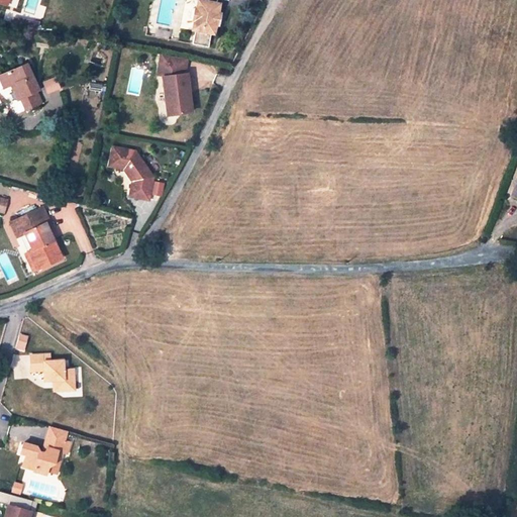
[(217,0),(200,0),(201,0),(199,0),(198,0),(197,9),(194,8),(192,20),(194,21),(192,30),(195,30),(192,44),(208,47),(211,33),(214,34),(216,25),(217,21),(213,21),(214,16),(217,17),(218,13),(219,4),(217,3),(217,0)]
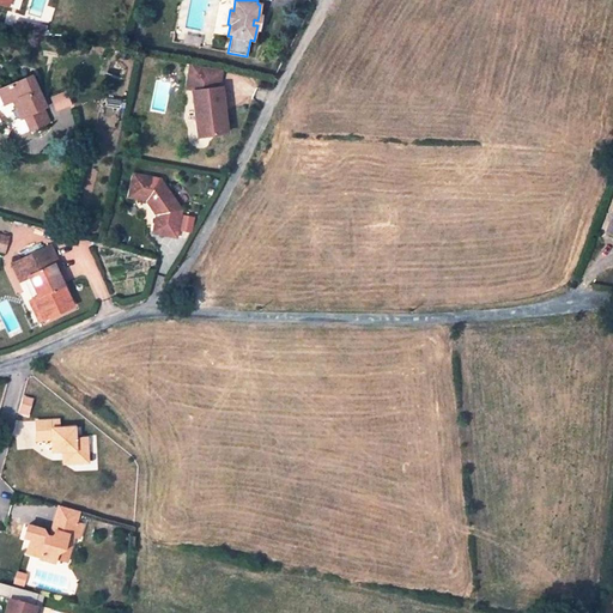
[(263,17),(259,16),(258,20),(254,19),(253,25),(258,25),(256,30),(260,31),(263,17)]
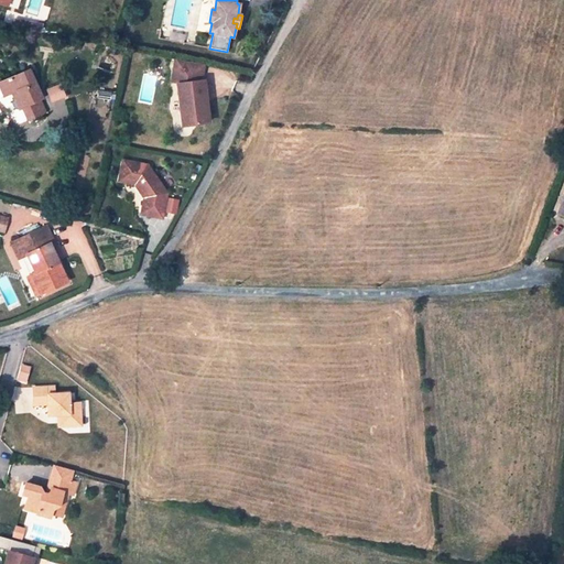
[(179,60),(176,71),(186,73),(184,84),(181,84),(184,128),(207,126),(204,82),(203,82),(206,65),(179,60)]
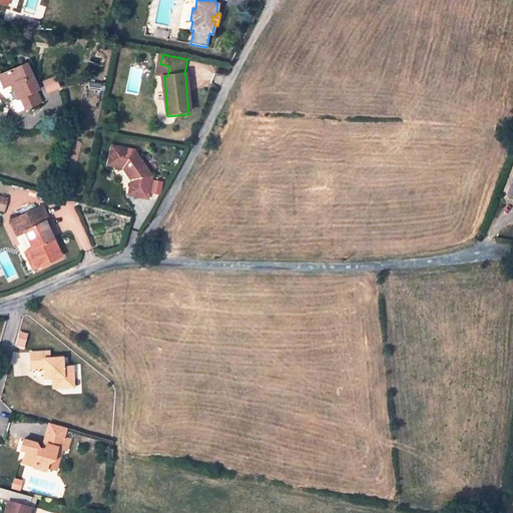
[(0,82),(3,88),(9,85),(14,83),(21,97),(26,109),(41,103),(36,91),(38,90),(26,64),(0,75),(0,82)]
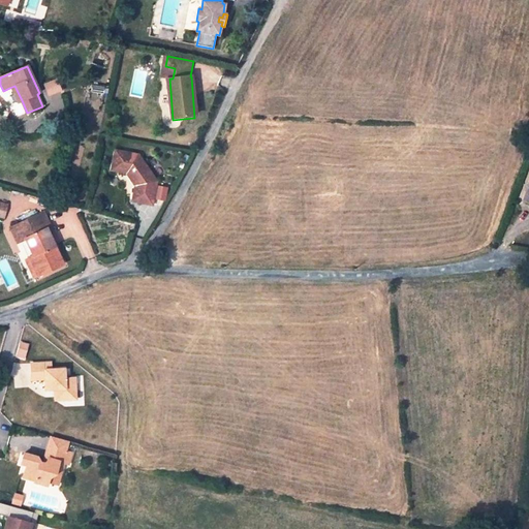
[(165,66),(162,78),(169,79),(173,79),(175,68),(165,66)]
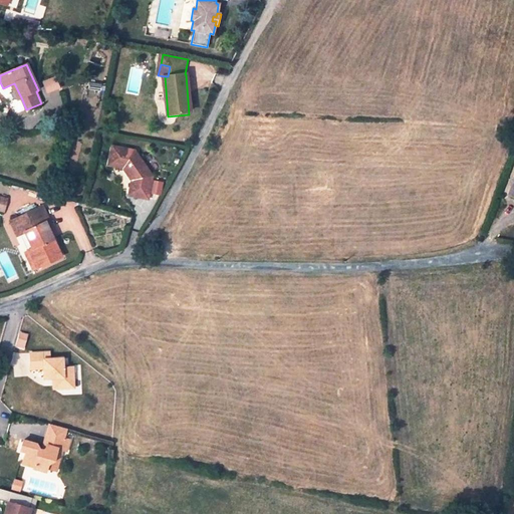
[(47,93),(61,90),(58,77),(44,79),(47,93)]
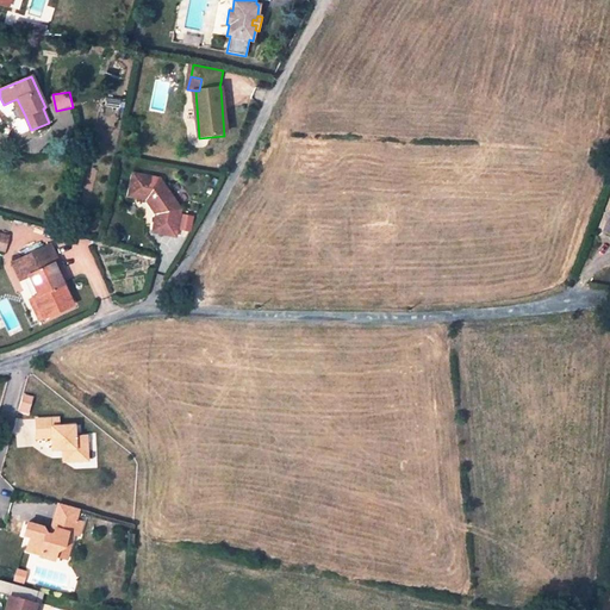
[(124,100),(101,97),(100,105),(124,109),(124,100)]
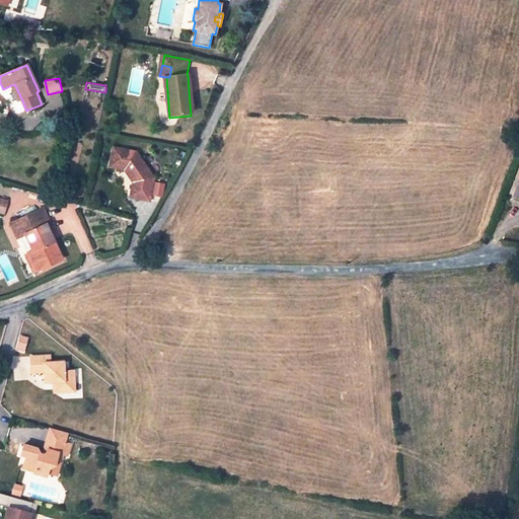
[(15,101),(21,98),(14,84),(9,86),(15,101)]
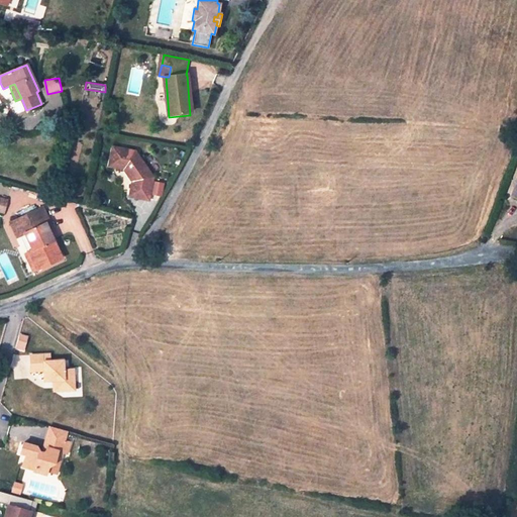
[(113,148),(110,168),(124,170),(127,168),(136,181),(133,183),(130,198),(149,202),(153,179),(136,152),(113,148)]
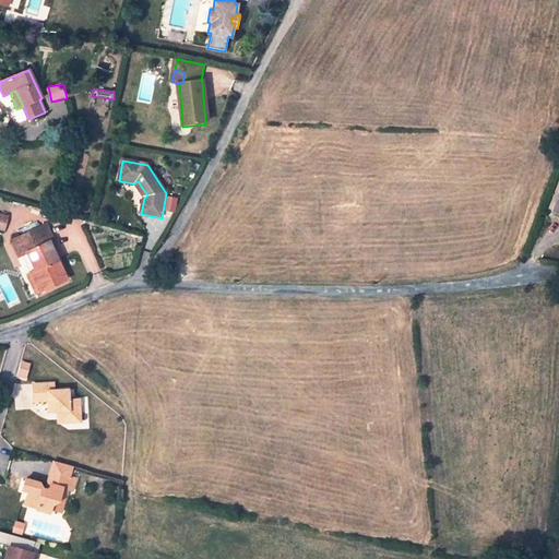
[(134,183),(144,198),(147,195),(138,181),(134,183)]
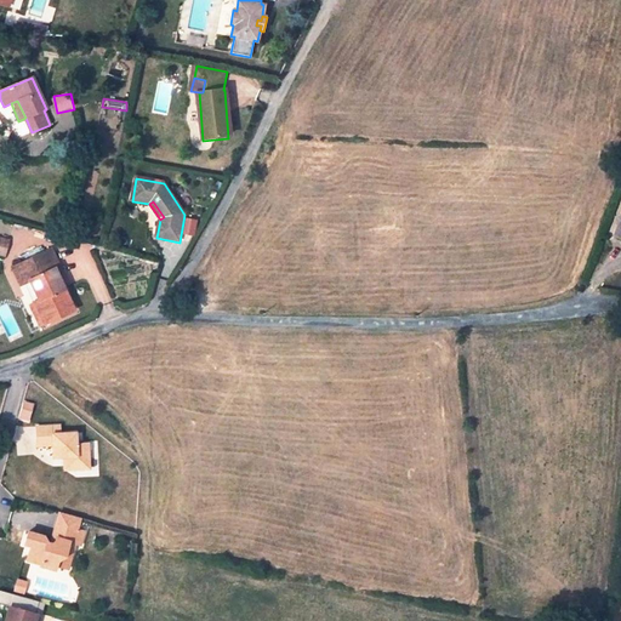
[(0,256),(6,258),(11,240),(0,237),(0,256)]
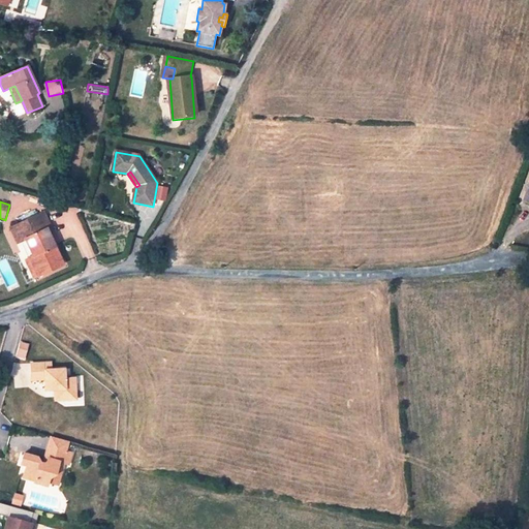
[(51,227),(43,213),(9,228),(17,243),(25,240),(32,255),(28,257),(37,276),(37,277),(63,265),(47,229),(51,227)]
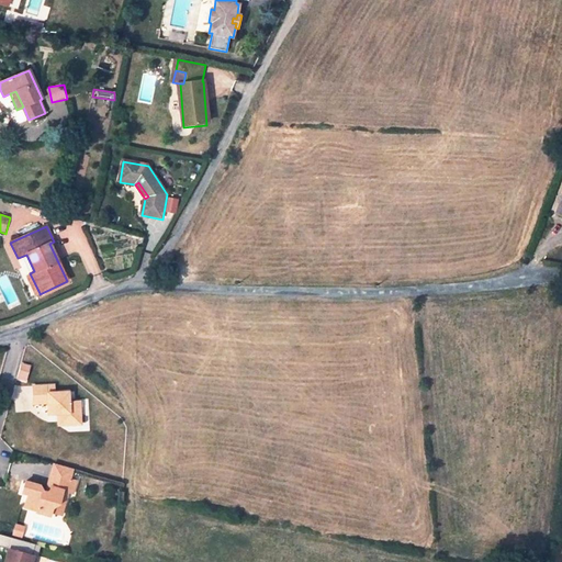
[(35,295),(40,293),(30,273),(25,276),(35,295)]
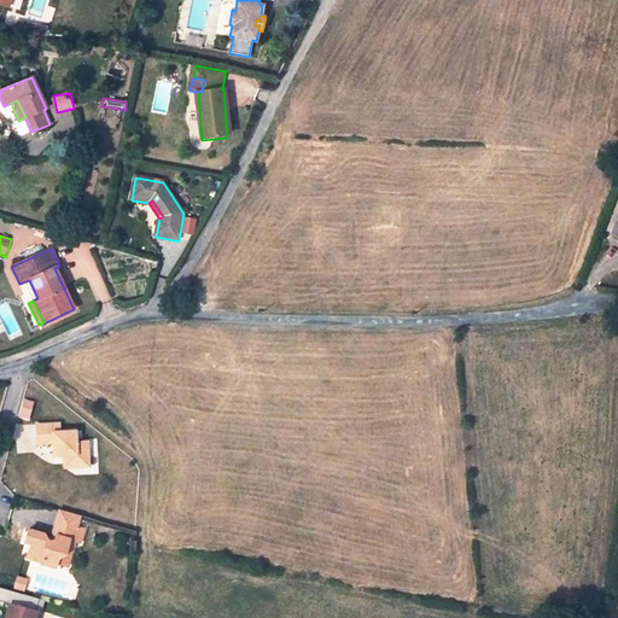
[(21,418),(30,419),(34,402),(24,401),(21,418)]
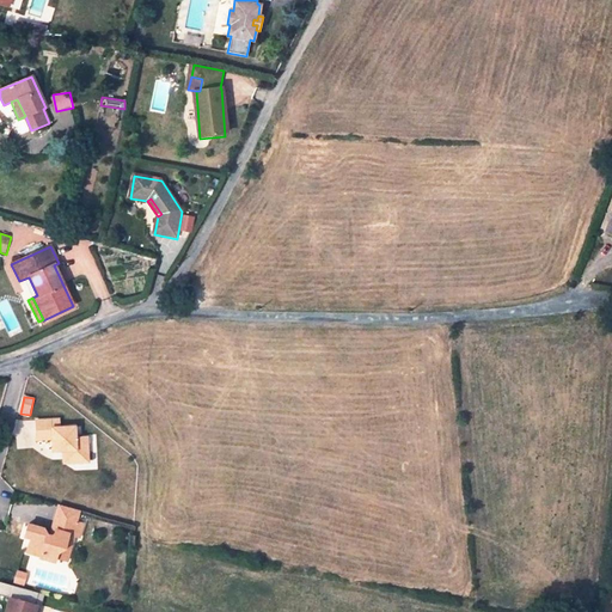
[(57,418),(35,420),(36,439),(51,438),(51,450),(62,450),(65,450),(68,452),(69,461),(86,460),(85,436),(73,438),(73,426),(57,427),(57,418)]
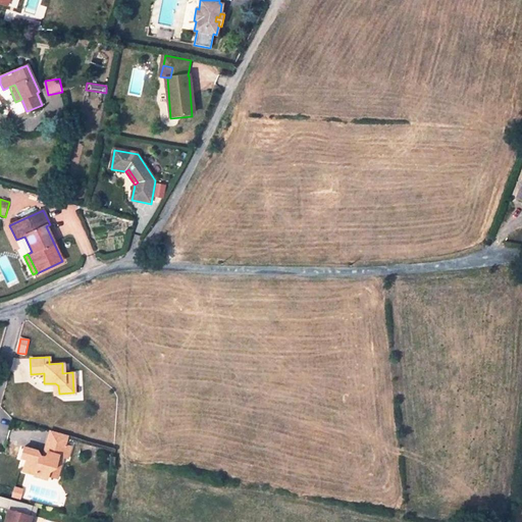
[(66,433),(49,429),(46,438),(63,444),(66,433)]
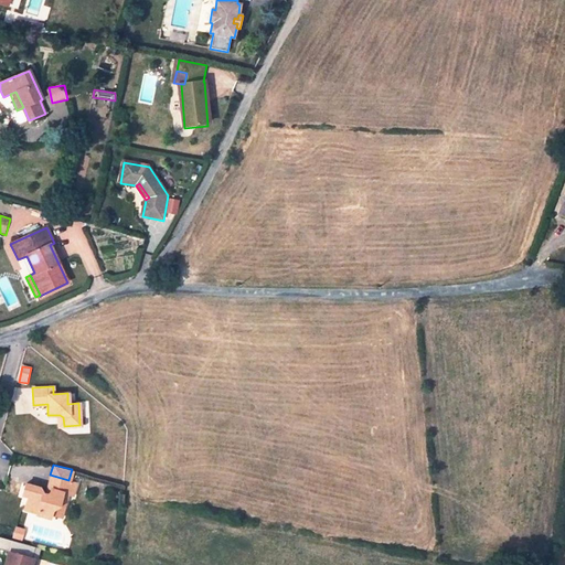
[(50,475),(46,488),(49,490),(45,493),(42,492),(38,488),(23,483),(20,494),(25,497),(22,509),(35,512),(34,513),(49,518),(50,513),(51,509),(57,505),(63,507),(66,493),(72,494),(75,482),(68,480),(50,475)]
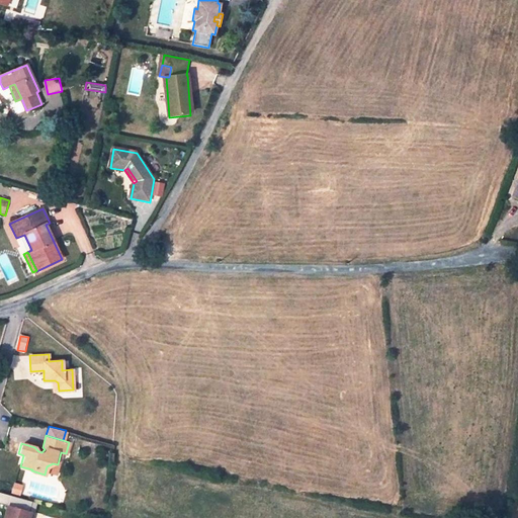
[(58,464),(53,463),(47,466),(46,470),(55,473),(58,464)]
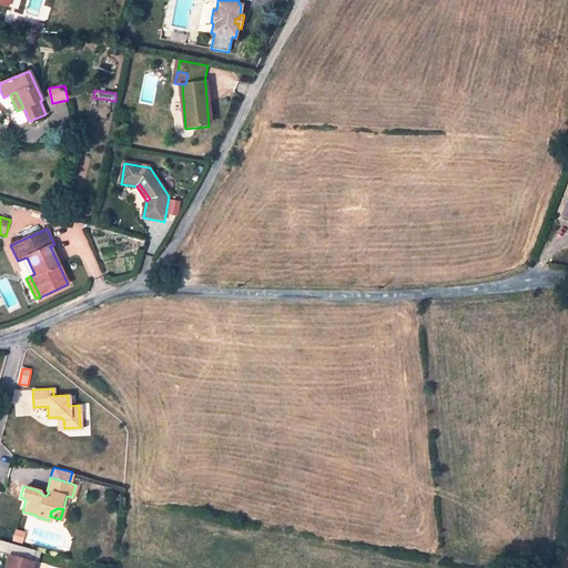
[(13,529),(11,539),(19,541),(22,531),(13,529)]
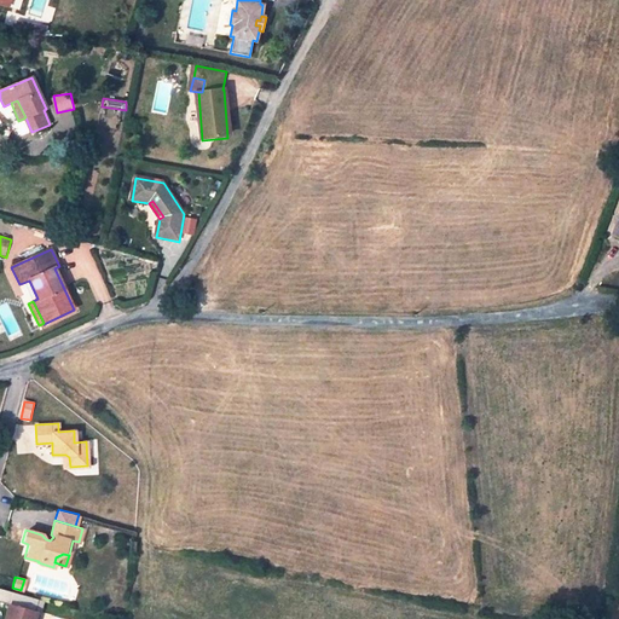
[(33,618),(35,611),(9,603),(3,618),(33,618)]
